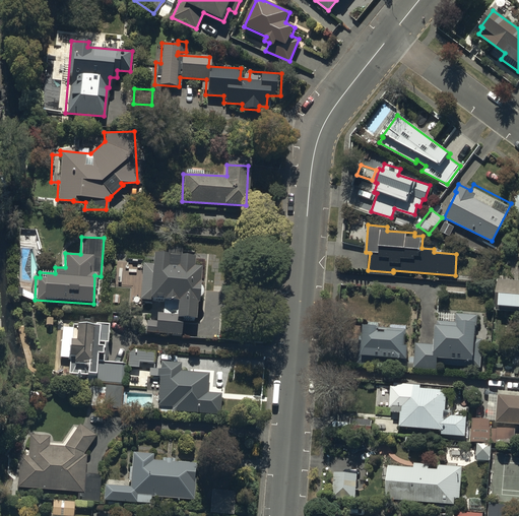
[(150,263),(141,263),(138,301),(163,303),(161,315),(175,316),(175,320),(194,321),(195,305),(196,305),(199,269),(193,269),(193,259),(151,256),(150,263)]
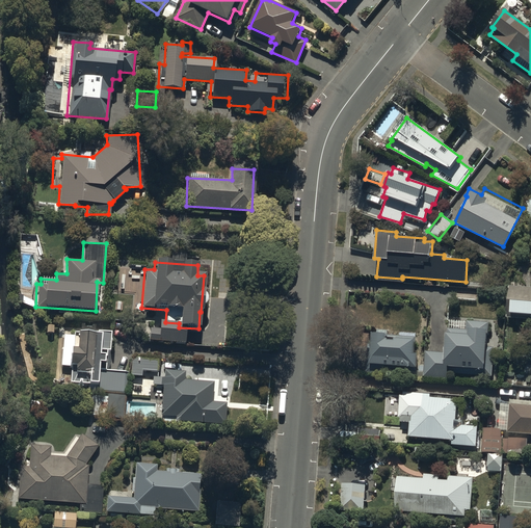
[(530,286),(508,285),(507,318),(530,318),(530,286)]
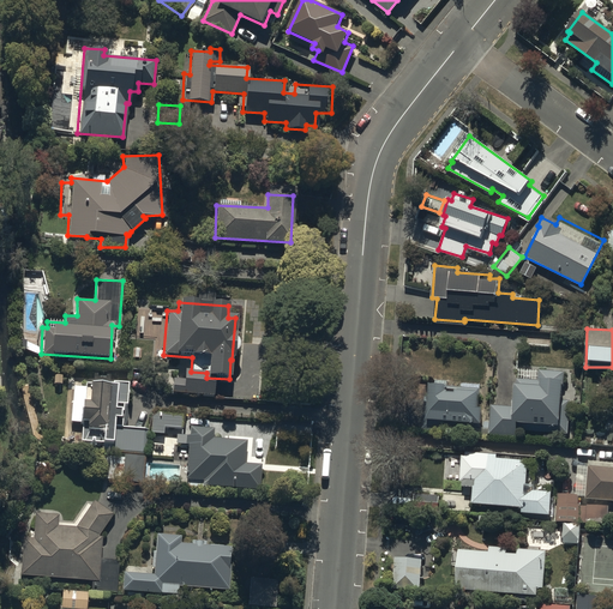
[(554,439),(554,432),(568,432),(569,398),(563,398),(564,369),(538,368),(538,379),(515,378),(514,405),(490,404),(488,420),(482,420),(482,428),(488,428),(487,434),(517,435),(517,429),(542,430),(542,439),(554,439)]
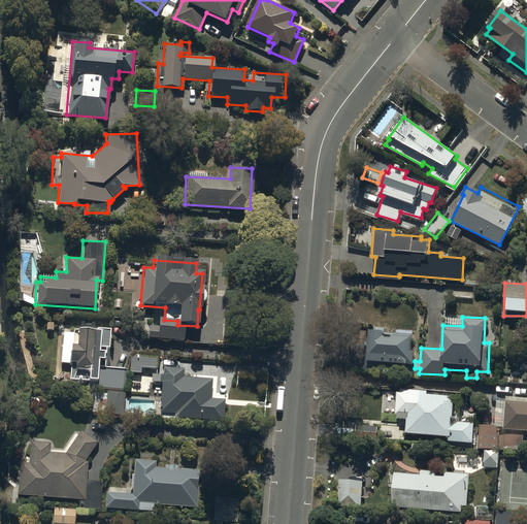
[(386,325),(373,324),(372,331),(365,331),(363,368),(395,369),(396,363),(414,364),(414,352),(410,352),(412,331),(386,330),(386,325)]
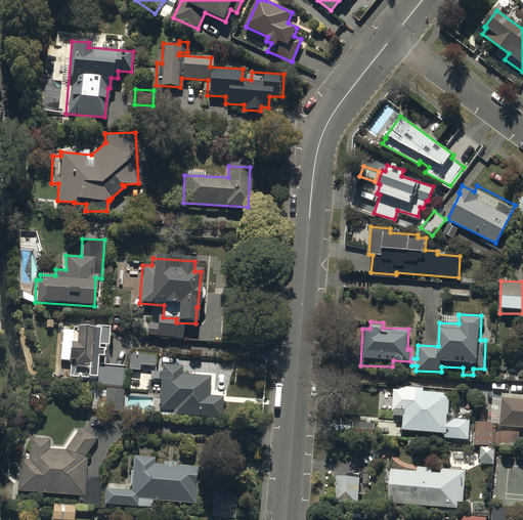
[(96,331),(72,330),(72,344),(61,344),(61,357),(68,358),(68,360),(69,360),(68,378),(94,379),(94,383),(124,384),(125,364),(103,363),(103,357),(101,357),(101,350),(103,350),(104,344),(109,344),(109,326),(96,325),(96,331)]
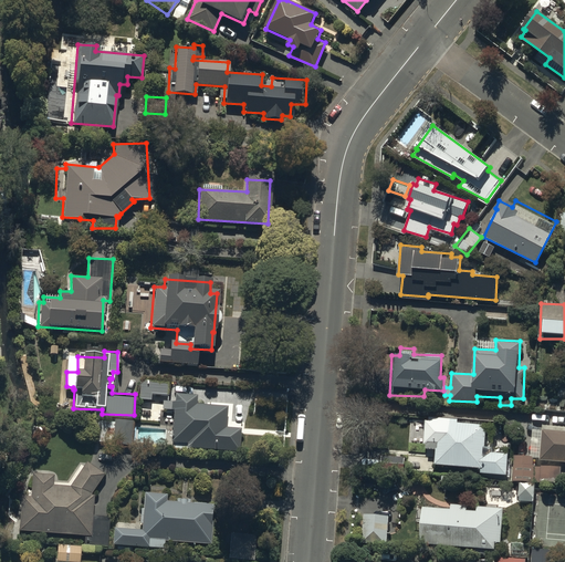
[(185,443),(185,447),(238,451),(239,428),(225,427),(226,406),(195,404),(195,395),(174,393),(174,399),(167,399),(168,378),(145,376),(144,384),(138,383),(137,389),(143,389),(142,399),(165,402),(164,408),(173,408),(170,441),(185,443)]
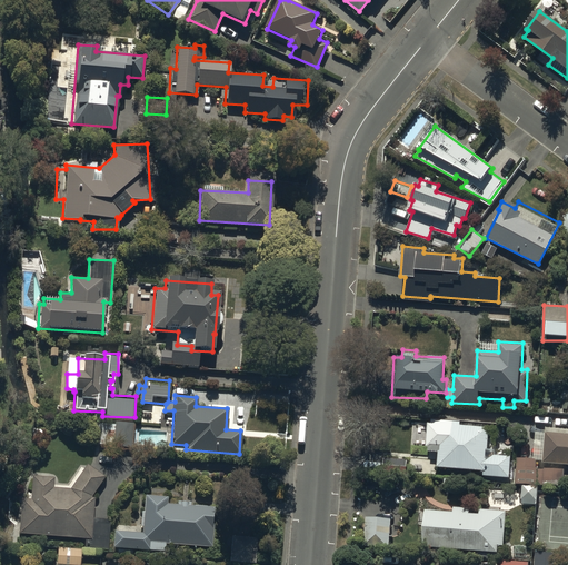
[(461,419),(432,418),(429,467),(478,471),(477,475),(506,476),(506,478),(511,479),(512,455),(494,454),(494,448),(488,448),(489,425),(460,424),(461,419)]
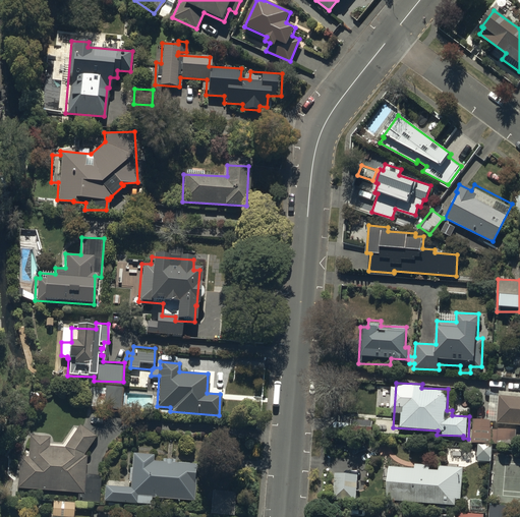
[(121,386),(105,385),(105,387),(98,387),(97,404),(102,405),(102,407),(120,408),(121,386)]
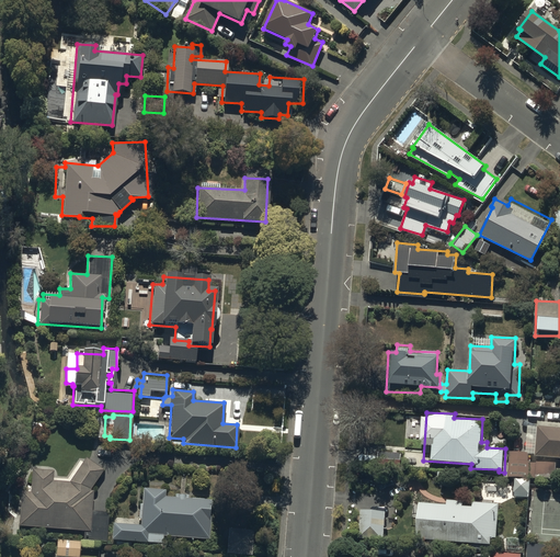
[(559,425),(536,424),(535,456),(559,456),(559,425)]
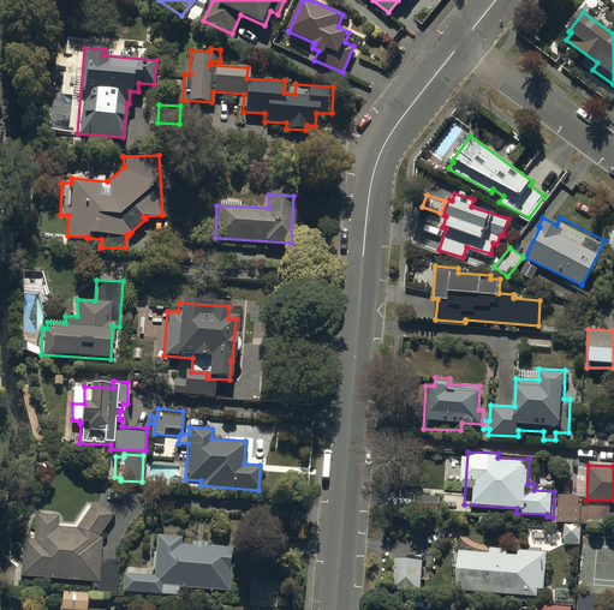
[(579,494),(558,494),(558,521),(564,521),(564,542),(580,542),(580,522),(608,522),(608,504),(580,504),(580,503),(579,503),(579,494)]
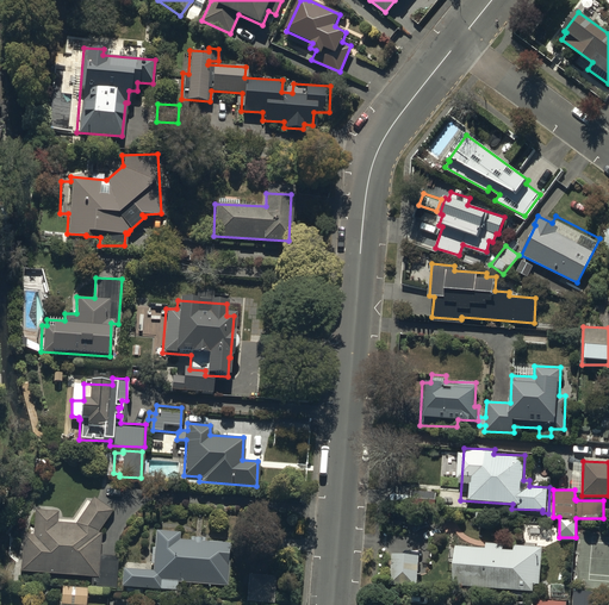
[(73,516),(56,515),(57,510),(33,509),(32,534),(23,534),(19,571),(91,575),(89,586),(115,588),(117,555),(98,554),(100,531),(97,531),(111,510),(92,497),(91,499),(86,496),(73,516)]
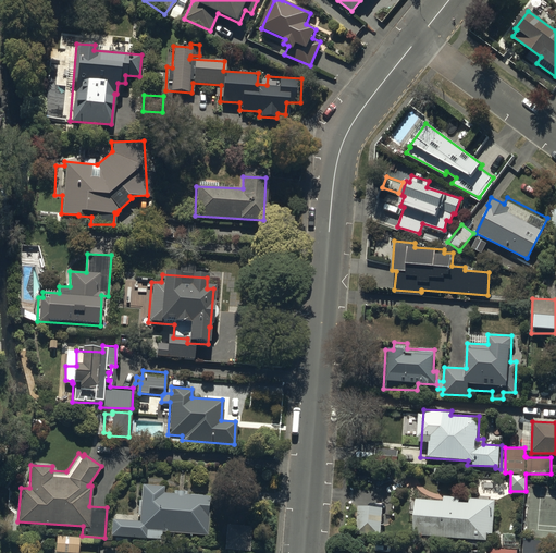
[(110,518),(109,535),(160,539),(160,531),(207,535),(209,498),(186,495),(186,491),(173,490),(172,493),(161,492),(162,486),(140,483),(139,500),(137,500),(136,514),(138,514),(138,520),(110,518)]
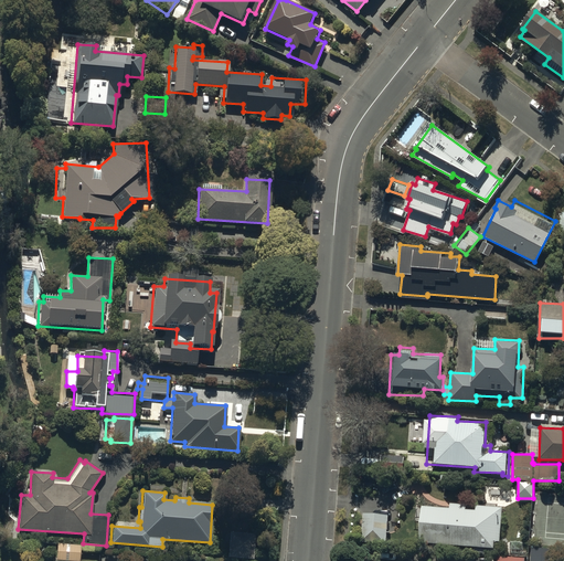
[(449,507),(422,506),(419,543),(493,548),(495,540),(500,540),(502,506),(475,504),(475,509),(465,508),(465,503),(449,503),(449,507)]
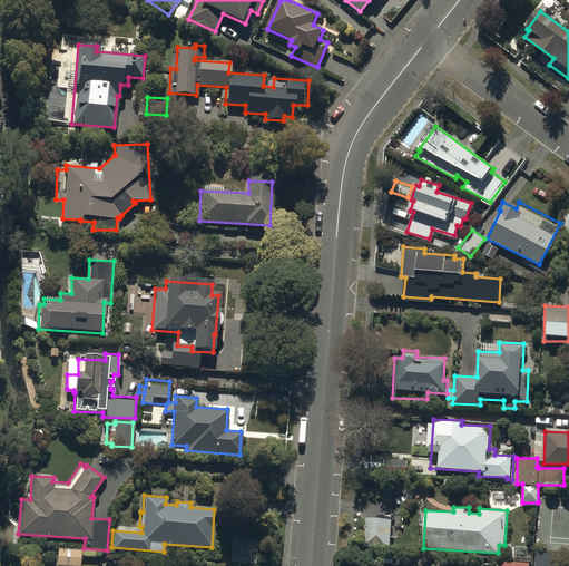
[(389,517),(365,517),(364,547),(389,547),(389,517)]
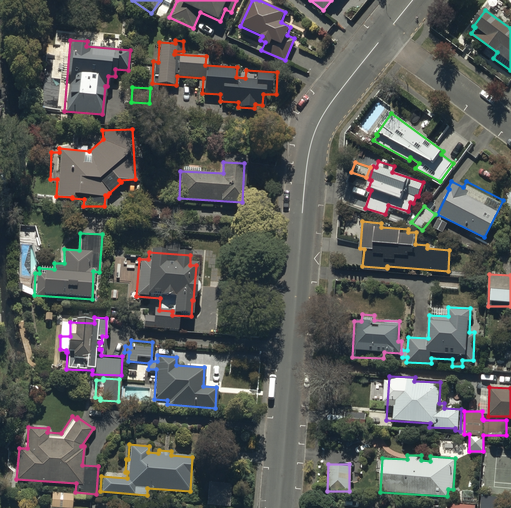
[(231,484),(207,481),(204,503),(228,507),(231,484)]
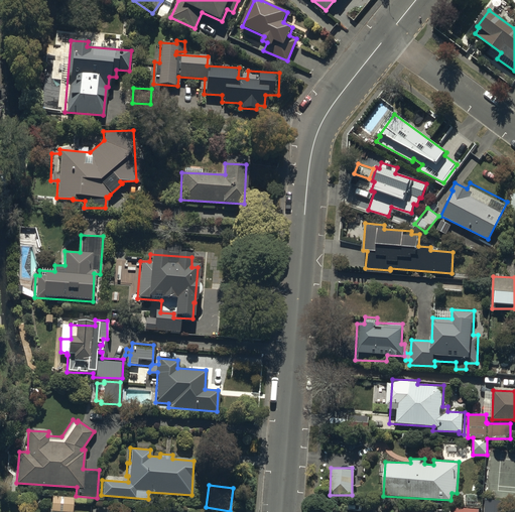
[(72,511),(74,496),(51,494),(50,511),(69,511),(72,511)]
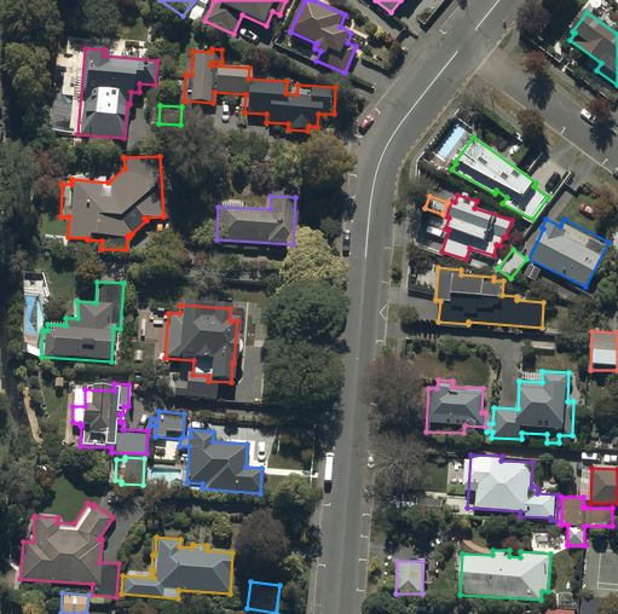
[(577,594),(556,594),(556,604),(577,604),(577,594)]
